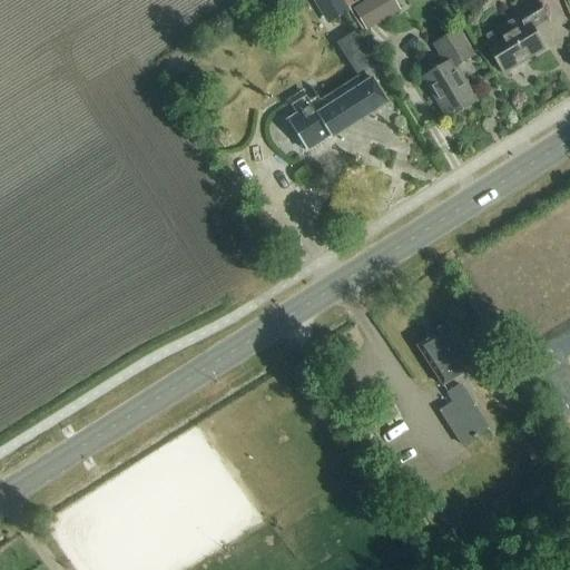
[(312,0),(326,22),(345,11),(337,0),(312,0)]
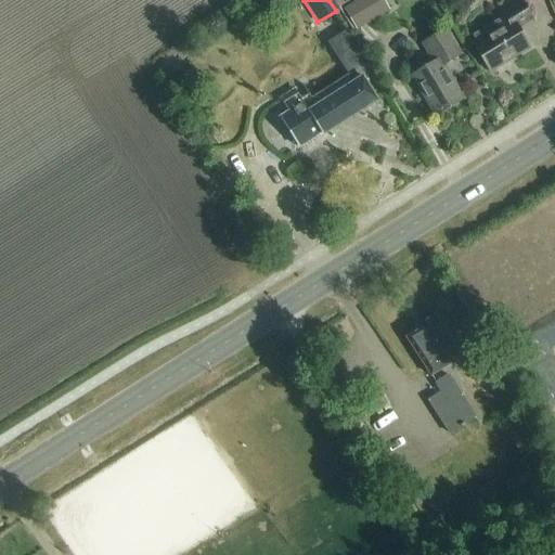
[(356,30),(388,11),(382,0),(359,0),(343,10),(356,30)]
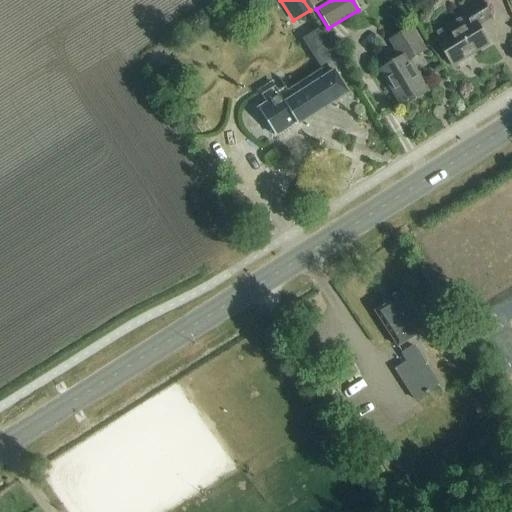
[(480,27),(492,20),(481,0),(475,0),(462,9),(469,21),(466,24),(463,20),(439,34),(442,38),(438,40),(453,66),(490,44),(480,27)]
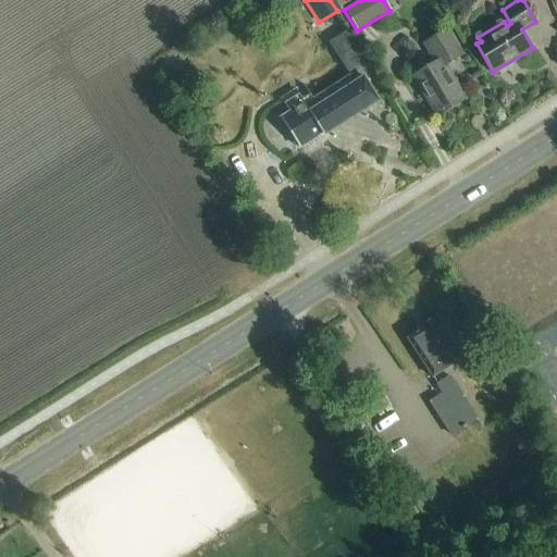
[(310,101),(306,104),(297,90),(282,100),(291,113),(282,119),(300,149),(323,135),(324,137),(379,101),(364,78),(375,72),(360,47),(349,31),(331,42),(356,83),(316,109),(310,101)]
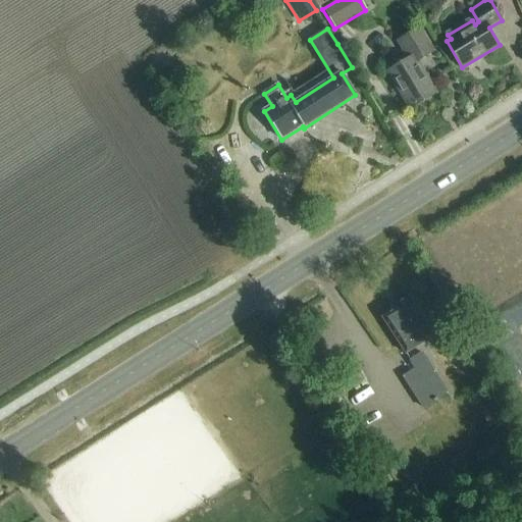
[(417,61),(433,51),(420,30),(399,42),(408,60),(387,72),(410,109),(436,93),(417,61)]
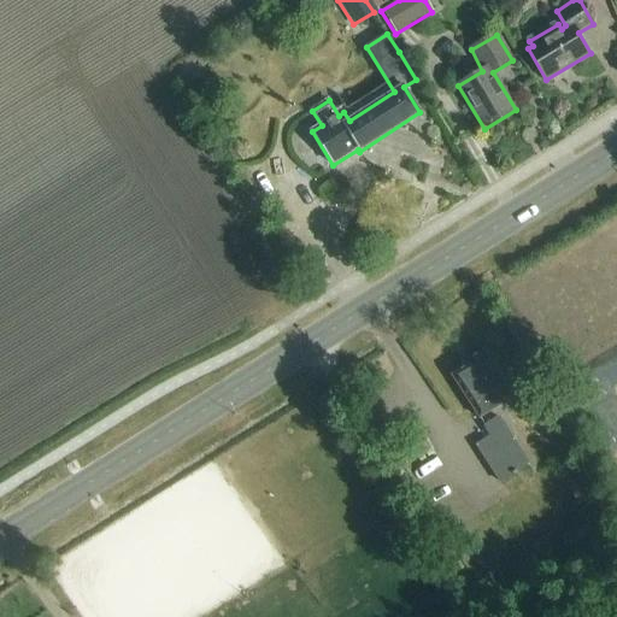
[(453,375),(481,418),(516,395),(487,351),(486,352),(481,350),(476,353),(474,359),(471,360),(472,363),(453,375)]
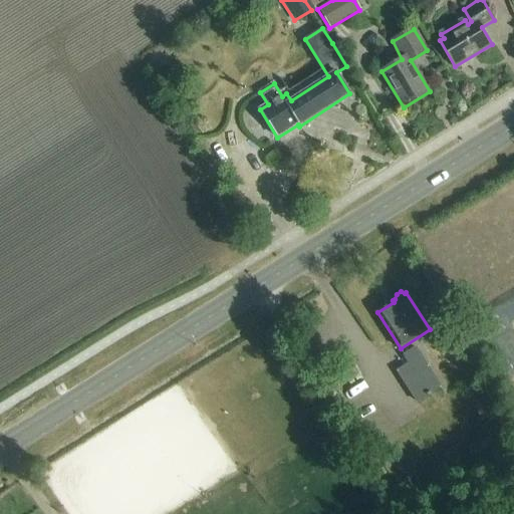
[(417,403),(442,387),(417,346),(404,354),(409,363),(397,371),(417,403)]
